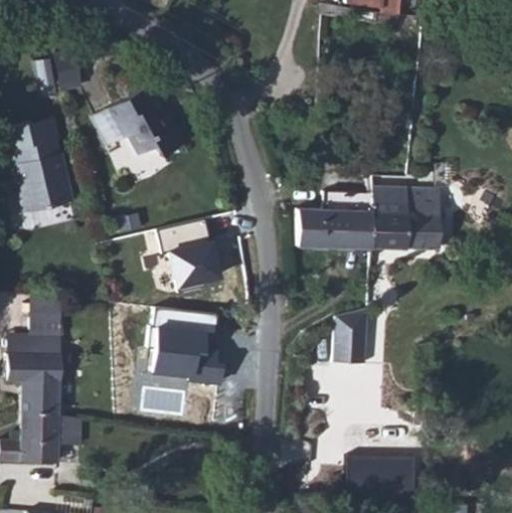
[(140,0),(169,10),(171,0),(140,0)]
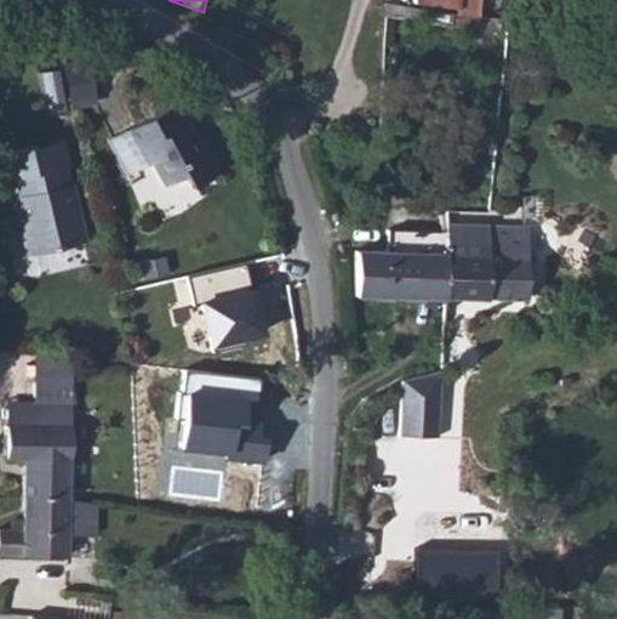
[(443,0),(443,10),(461,12),(462,0),(443,0)]
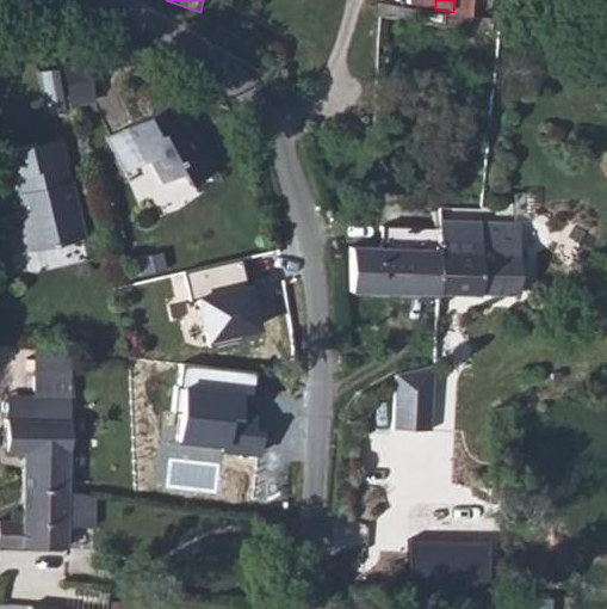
[(474,0),(454,0),(453,12),(453,14),(471,18),(474,0)]
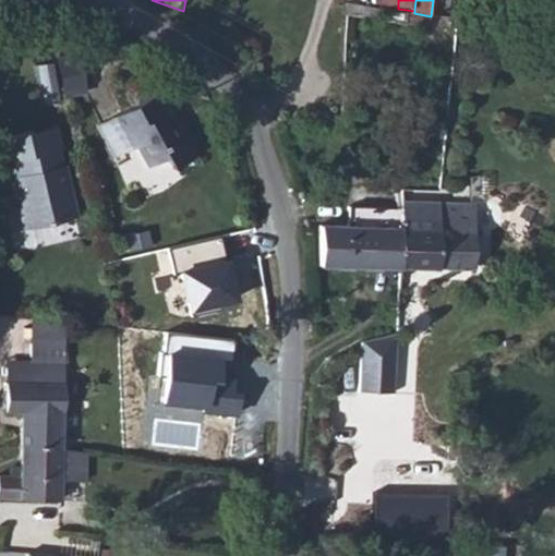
[(414,13),(349,4),(348,16),(453,31),(454,16),(431,16),(414,13)]
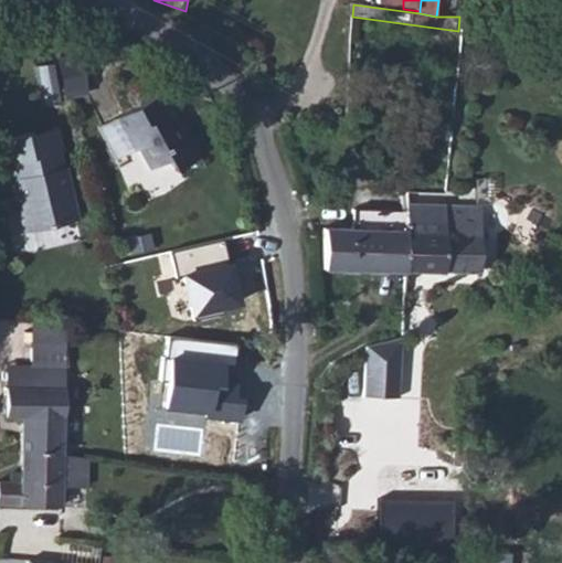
[(81,63),(60,67),(66,101),(87,95),(81,63)]
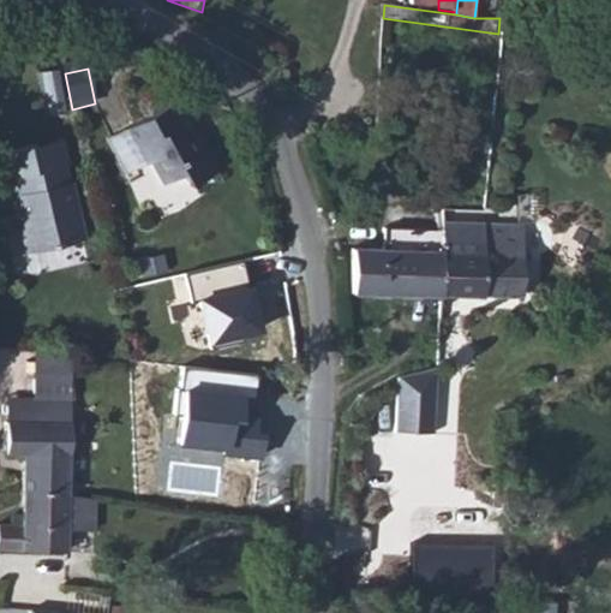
[(219,172),(196,131),(189,136),(172,107),(109,141),(129,176),(155,162),(167,185),(185,174),(191,186),(219,172)]
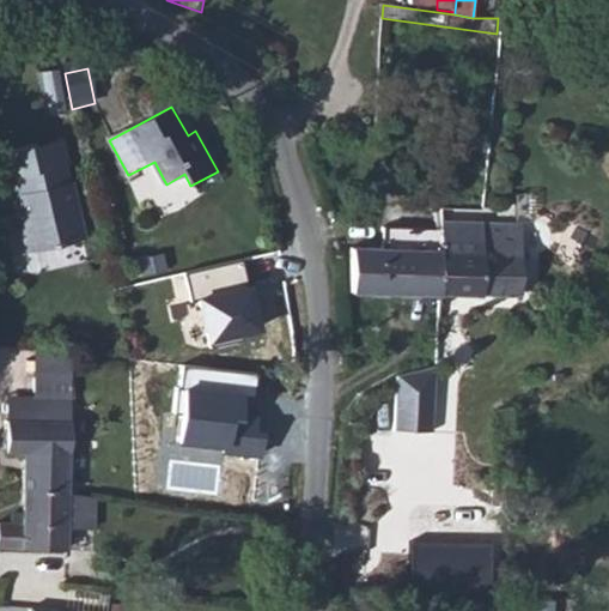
[(61,140),(37,146),(38,152),(64,146),(61,140)]
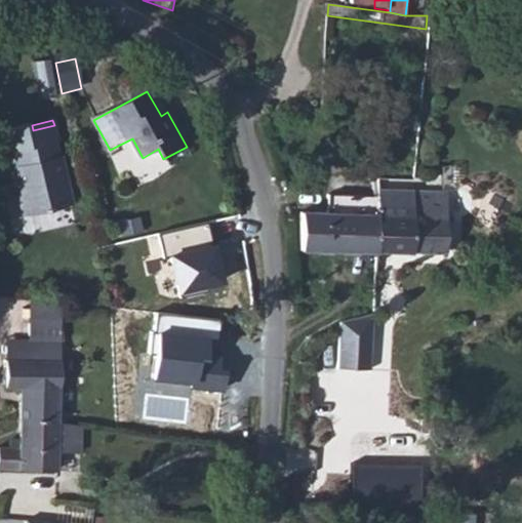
[(32,125),(0,132),(0,151),(1,155),(7,154),(12,152),(16,167),(10,168),(14,187),(17,186),(25,217),(73,206),(62,157),(58,157),(55,143),(57,142),(54,125),(33,130),(32,125)]
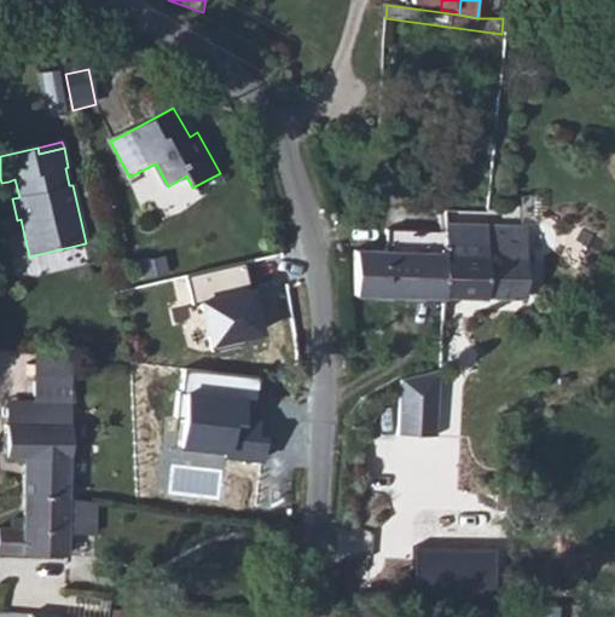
[(15,179),(9,182),(12,199),(19,197),(15,179)]
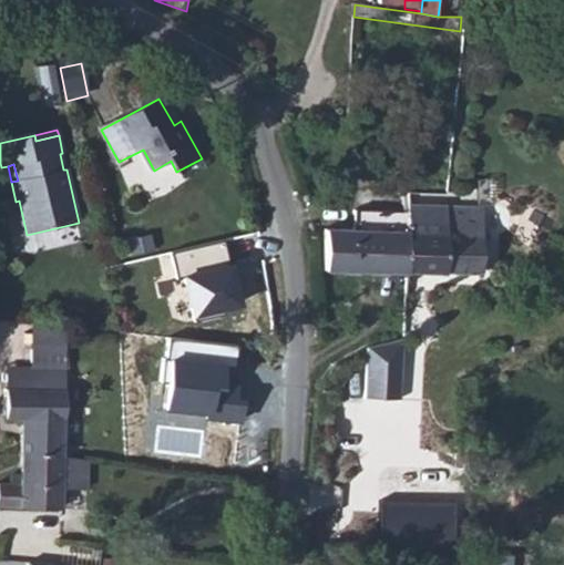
[(485,208),(410,205),(410,214),(409,274),(483,275),(485,208)]
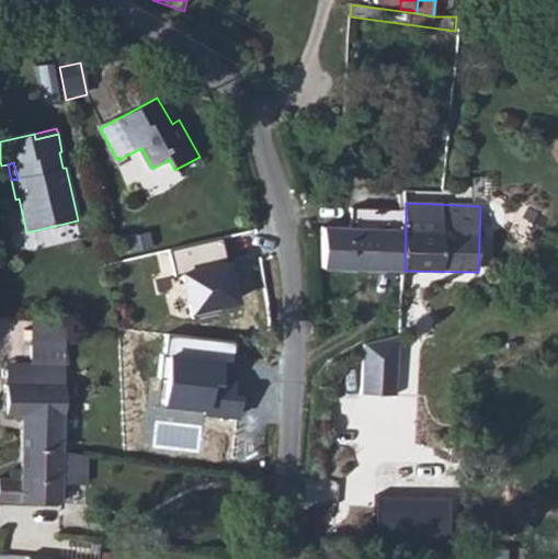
[(323,269),(405,271),(406,212),(352,209),(352,229),(323,228),(323,269)]
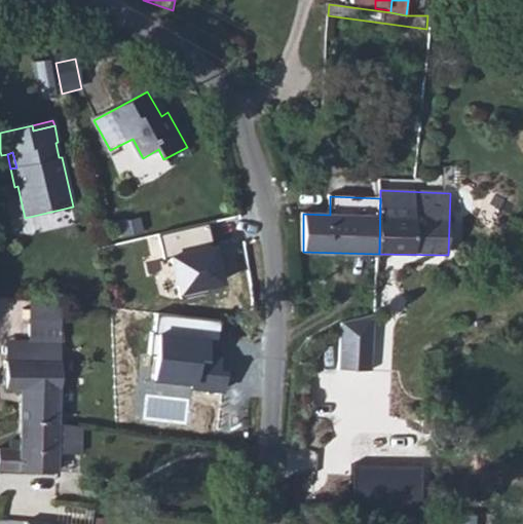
[(223,284),(209,223),(159,235),(164,260),(173,258),(182,299),(210,293),(208,287),(223,284)]
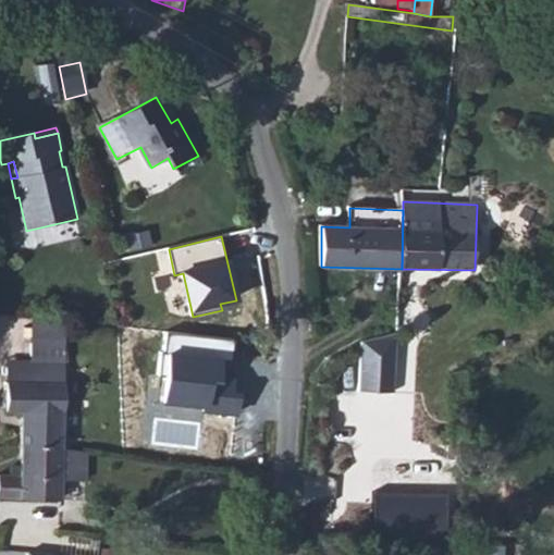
[(183,309),(156,306),(154,328),(181,330),(183,309)]
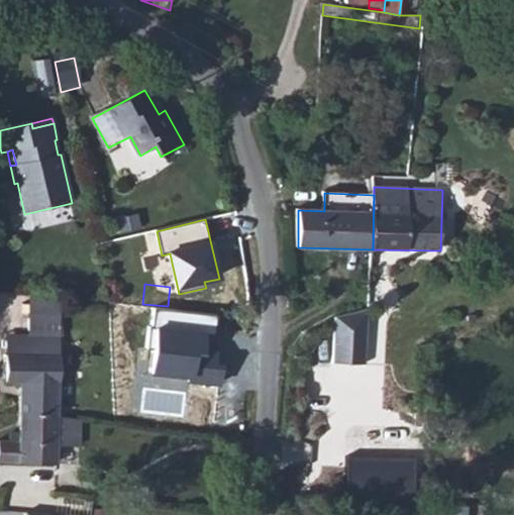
[(30,296),(30,316),(62,316),(62,300),(30,296)]
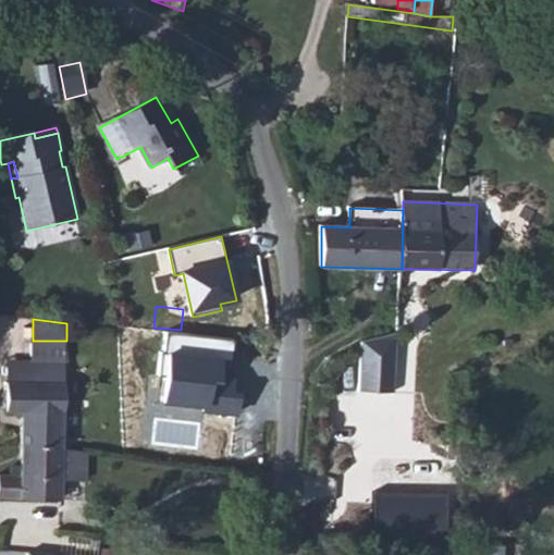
[(218,379),(220,361),(232,362),(234,340),(168,333),(164,354),(162,354),(159,377),(165,378),(163,403),(205,407),(205,412),(237,416),(239,395),(233,394),(234,381),(218,379)]
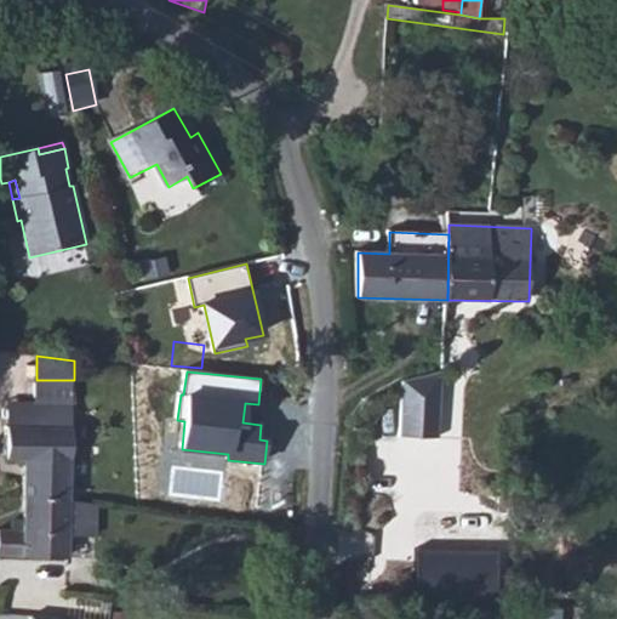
[(444,373),(404,381),(401,438),(441,439),(444,373)]
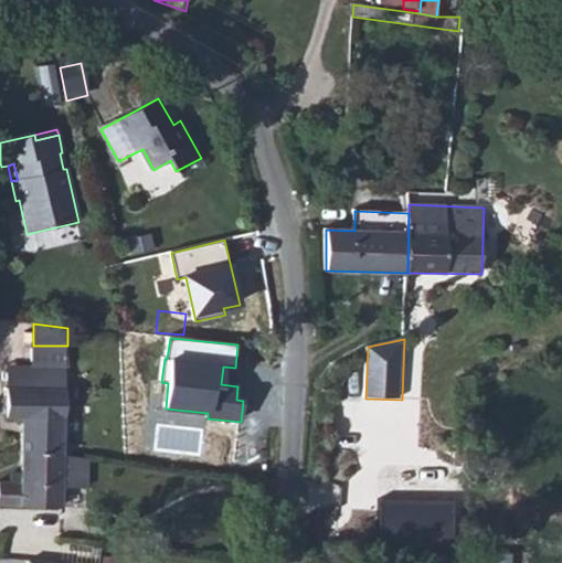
[(24,420),(23,456),(65,458),(67,346),(33,346),(33,368),(32,390),(7,389),(7,420),(24,420)]
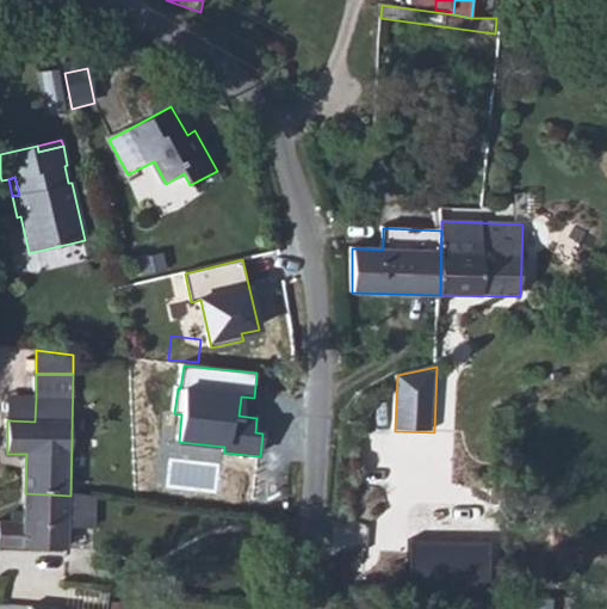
[(8,397),(7,420),(35,422),(36,398),(8,397)]
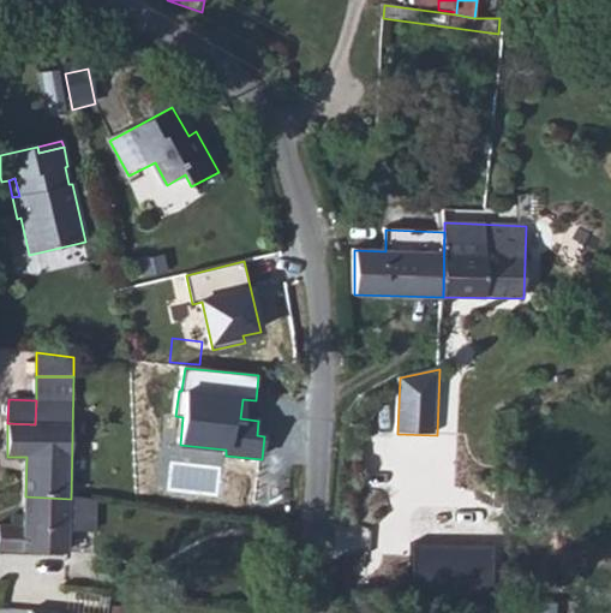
[(0,551),(69,553),(70,531),(96,533),(97,500),(71,499),(25,497),(24,527),(0,525),(0,551)]
